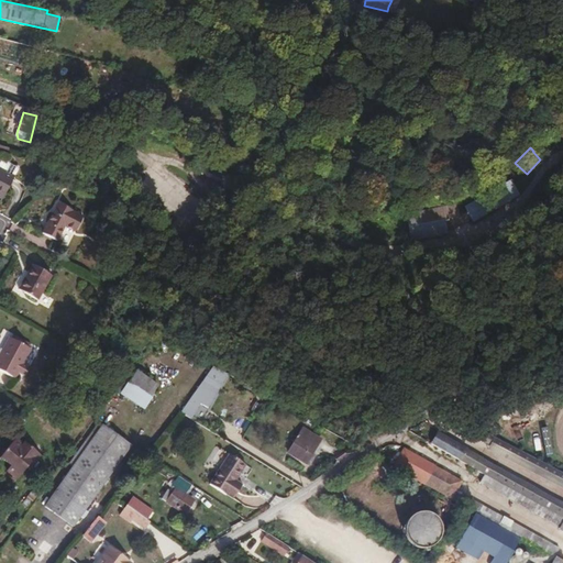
[(355,162),(346,158),(343,167),(352,170),(355,162)]
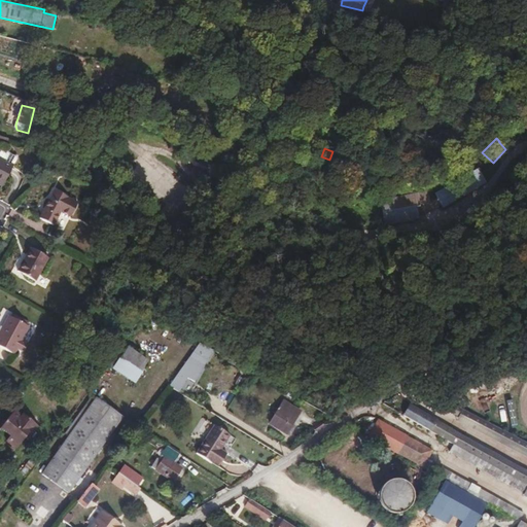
[(13,164),(0,156),(0,185),(1,186),(13,164)]
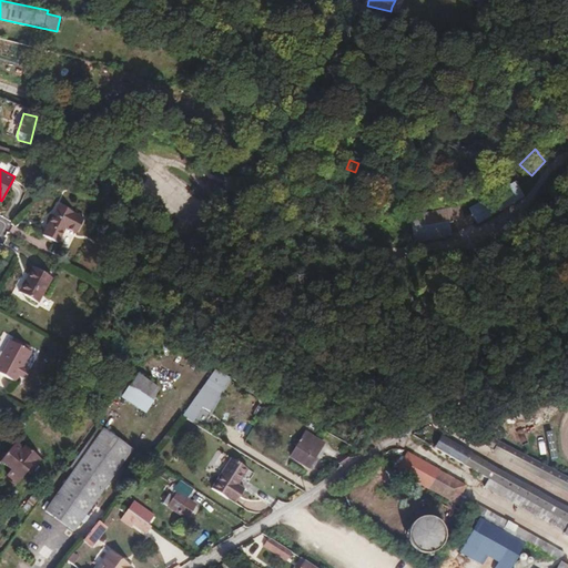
[(515,181),(472,208),(479,221),(523,194),(515,181)]
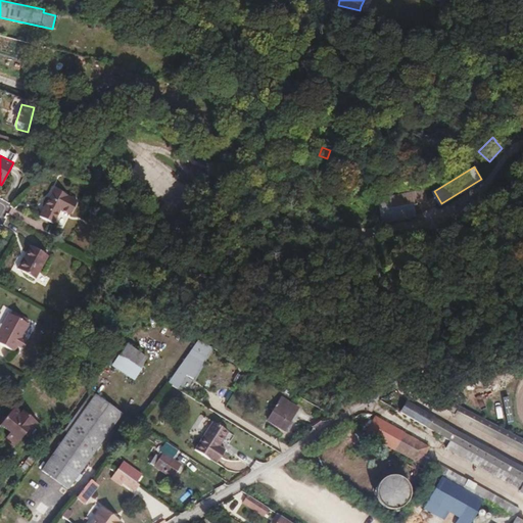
[(300,183),(291,177),(285,188),(294,193),(300,183)]
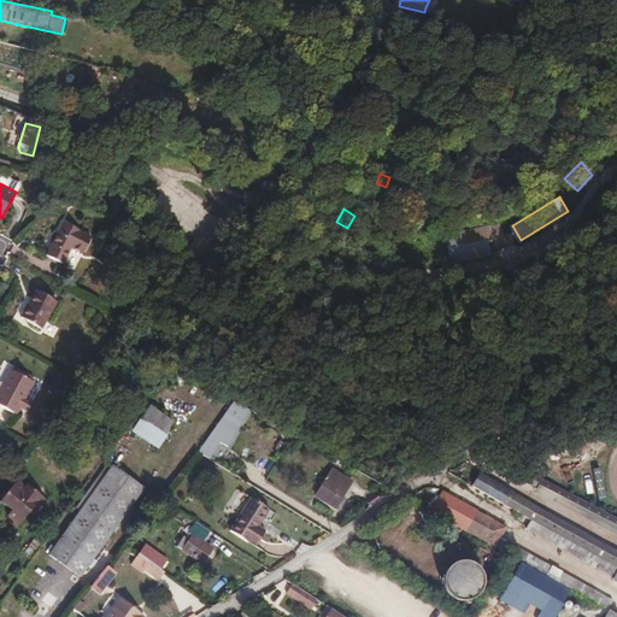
[(509,221),(460,230),(464,244),(511,234),(509,221)]
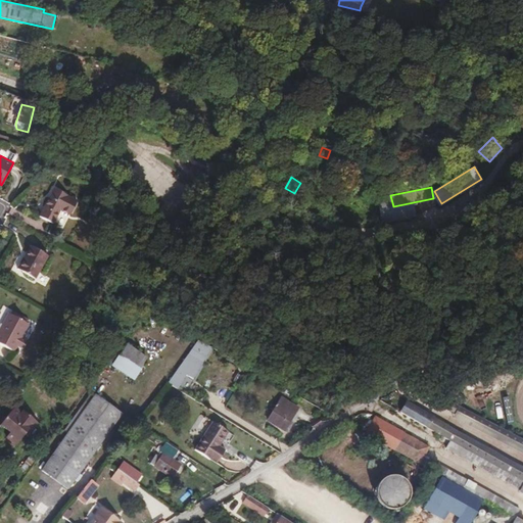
[(77,199),(54,188),(39,216),(53,223),(60,210),(69,215),(77,199)]
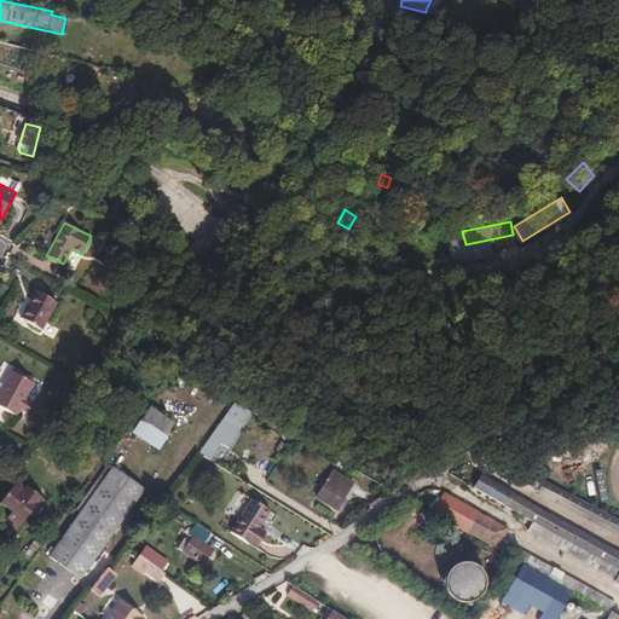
[(57,301),(35,290),(19,317),(42,329),(57,301)]
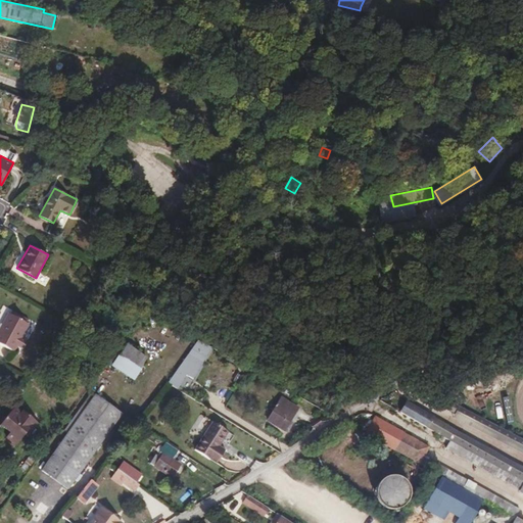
[(29,324),(8,313),(0,328),(0,343),(13,351),(29,324)]
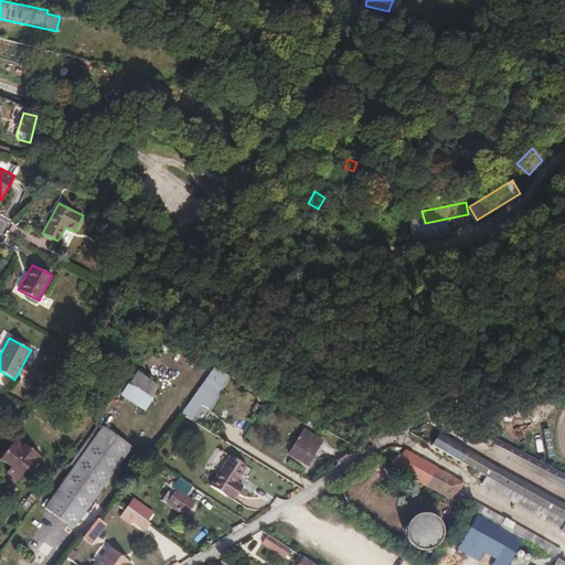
[(217,369),(214,366),(191,398),(198,403),(217,369)]
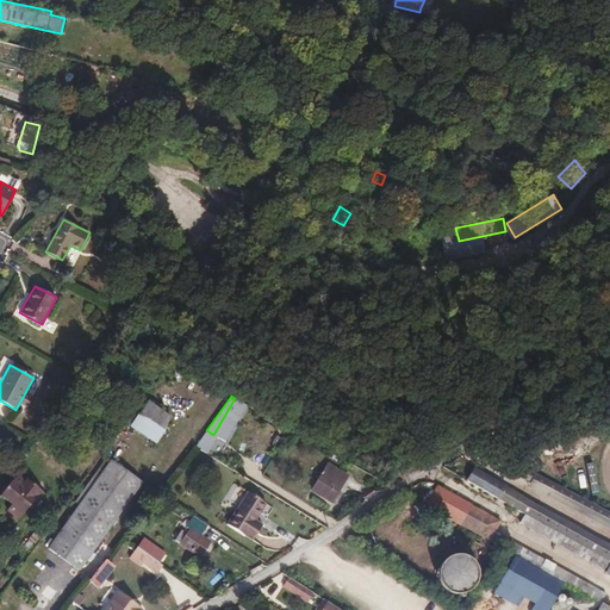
[(246,404),(235,398),(213,435),(225,442),(246,404)]
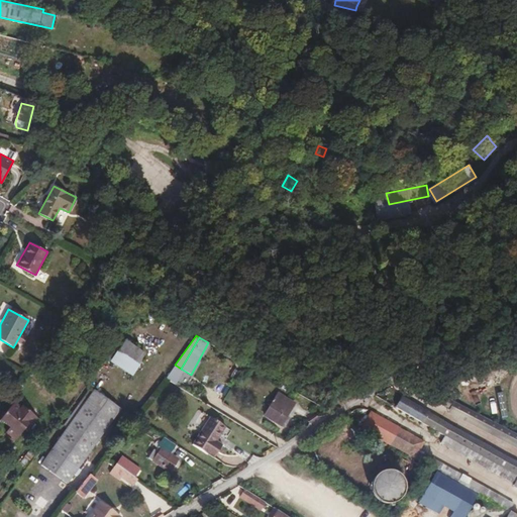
[(125,341),(119,349),(138,362),(143,353),(125,341)]
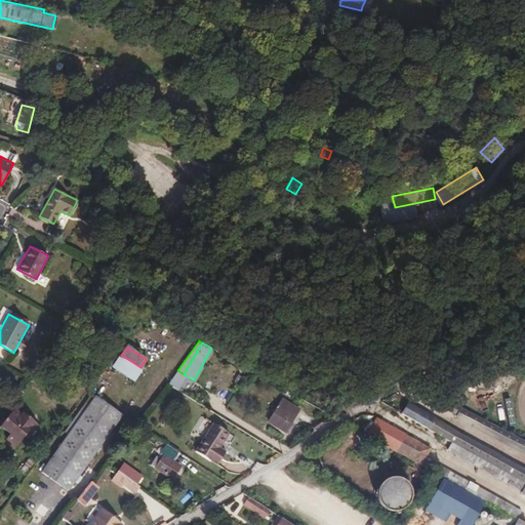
[(140,367),(121,355),(117,352),(110,362),(114,364),(113,367),(134,380),(143,369),(140,367)]
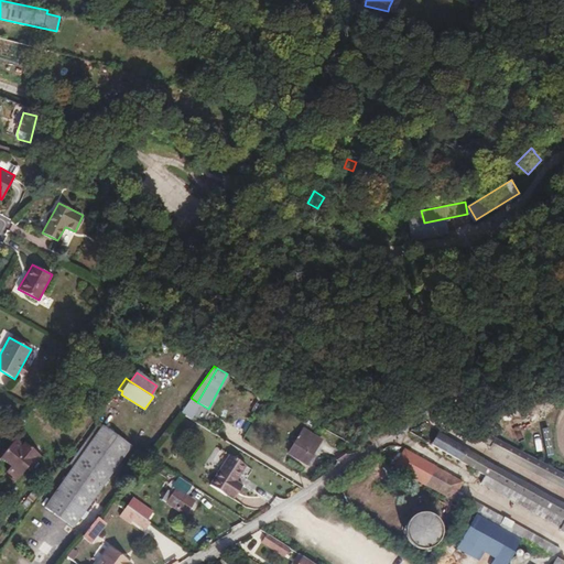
[(495,424),(503,409),(491,402),(484,418),(495,424)]
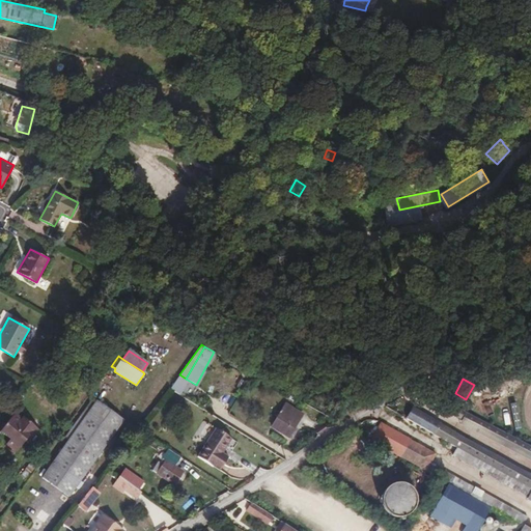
[(122,419),(92,398),(65,436),(68,439),(42,477),(67,495),(75,485),(78,487),(83,481),(80,478),(122,419)]
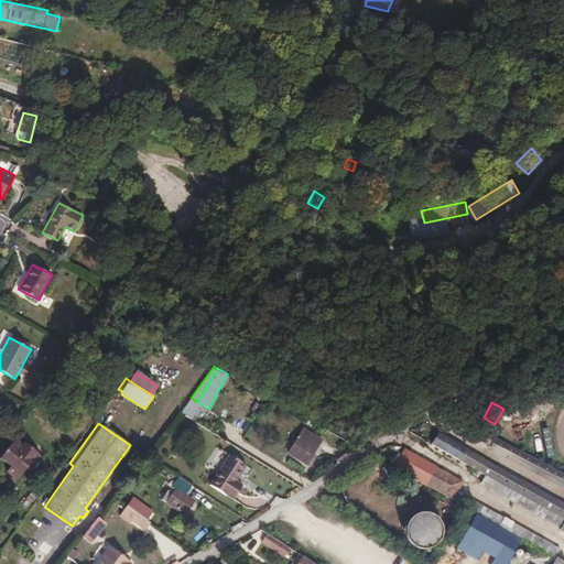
[(478,429),(473,425),(469,433),(475,436),(478,429)]
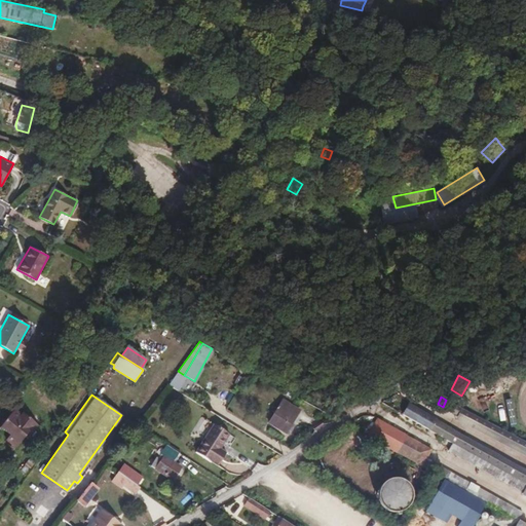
[(525,440),(446,400),(443,407),(459,415),(486,428),(525,449),(525,440)]
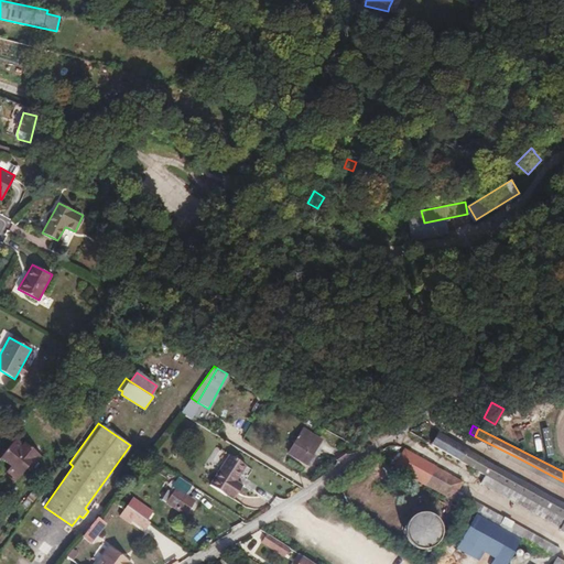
[(307,461),(311,455),(321,440),(304,430),(289,453),(308,465),(311,463),(307,461)]
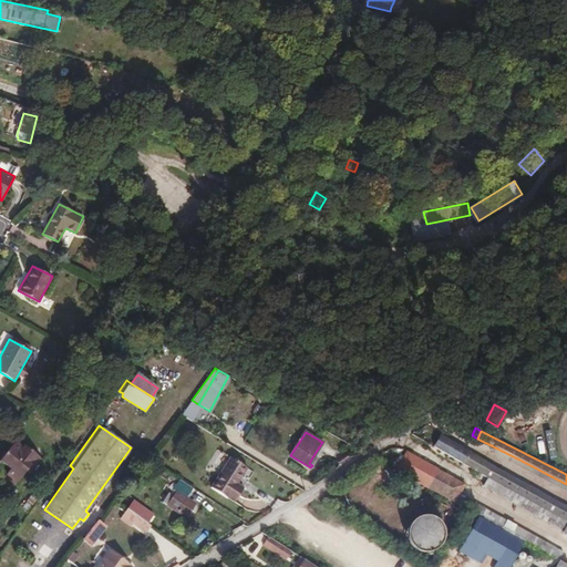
[(442,436),(435,447),(490,478),(542,507),(566,521),(566,508),(488,466),(490,463),(442,436)]
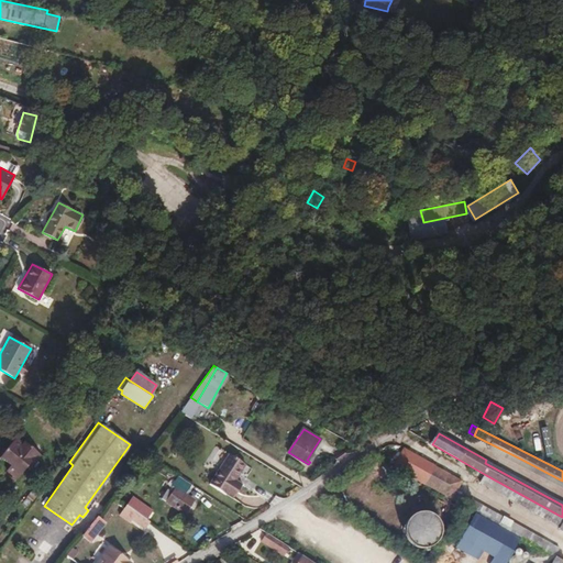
[(0,459),(9,466),(6,472),(19,482),(40,453),(15,435),(0,456),(0,459)]
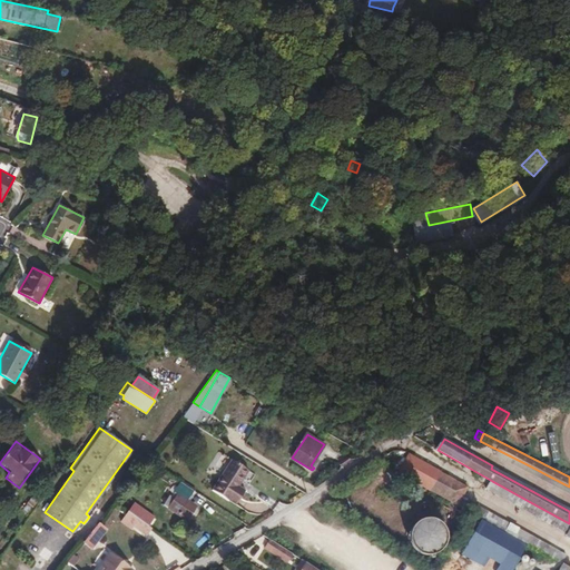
[(569,491),(569,487),(527,464),(498,450),(497,453),(569,491)]
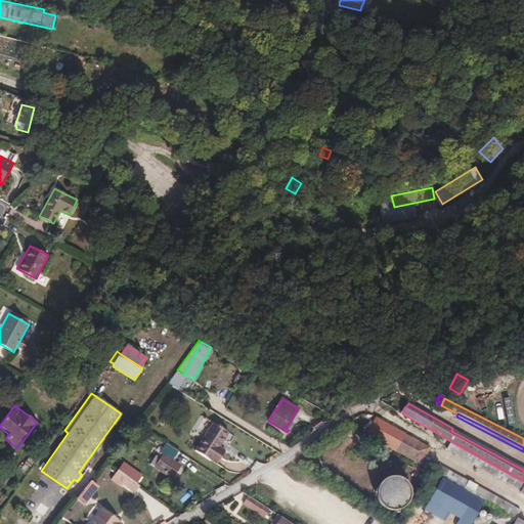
[(378,419),(368,434),(421,464),(425,456),(430,447),(378,419)]
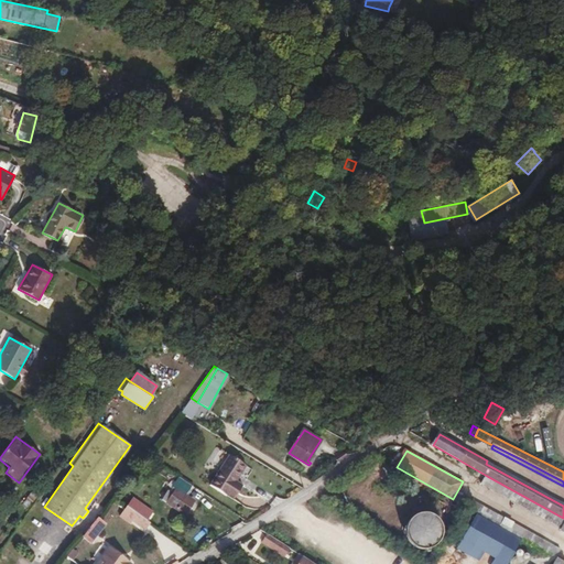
[(246,465),(229,455),(210,486),(226,496),(227,495),(234,499),(242,485),(236,480),(246,465)]
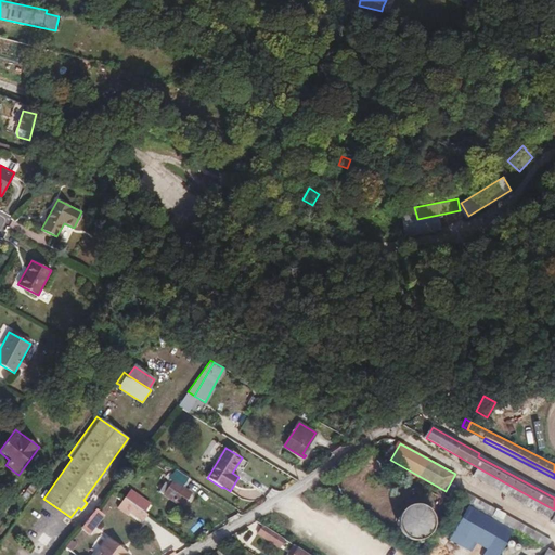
[(554,494),(479,453),(478,456),(554,498),(554,494)]
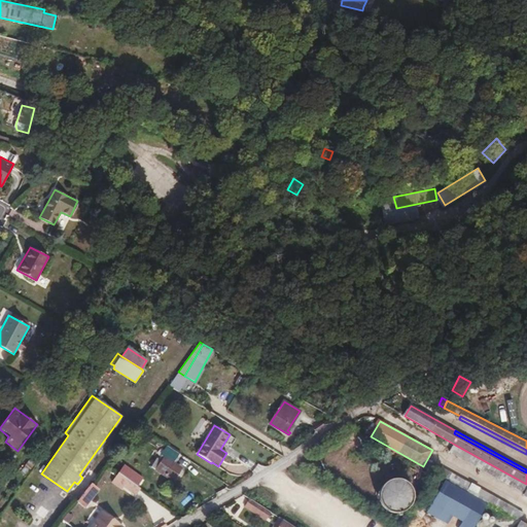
[(171,448),(160,440),(156,446),(164,450),(159,458),(156,457),(151,466),(156,469),(171,448)]
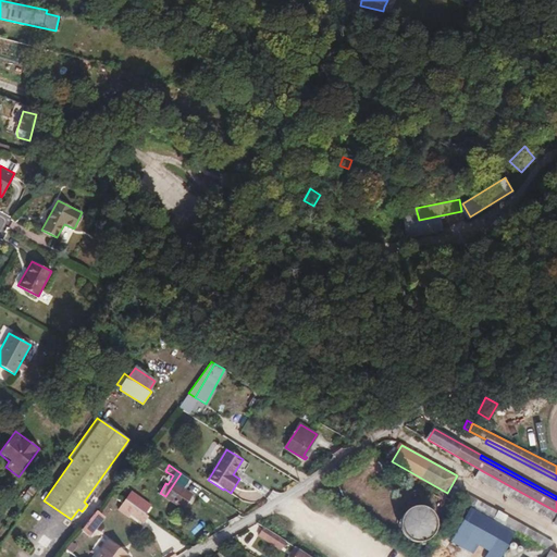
[(556,511),(532,498),(481,470),(477,478),(555,521),(555,522),(556,523),(556,511)]
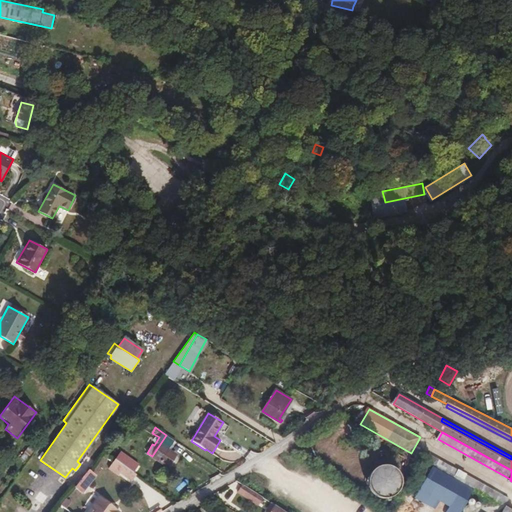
[(169,449),(175,440),(166,435),(152,456),(167,466),(175,454),(169,449)]
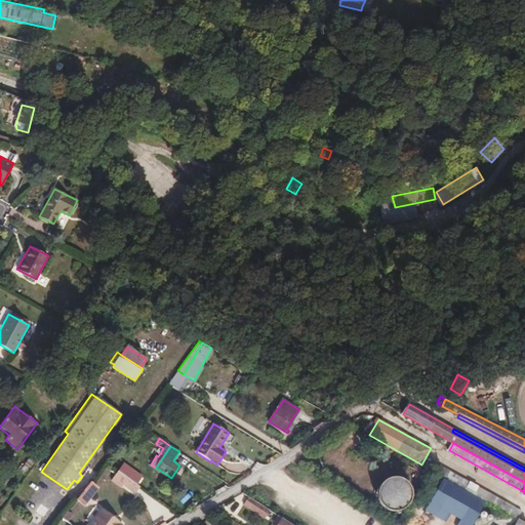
[(421,465),(436,473),(489,502),(519,519),(522,512),(426,457),(421,465)]
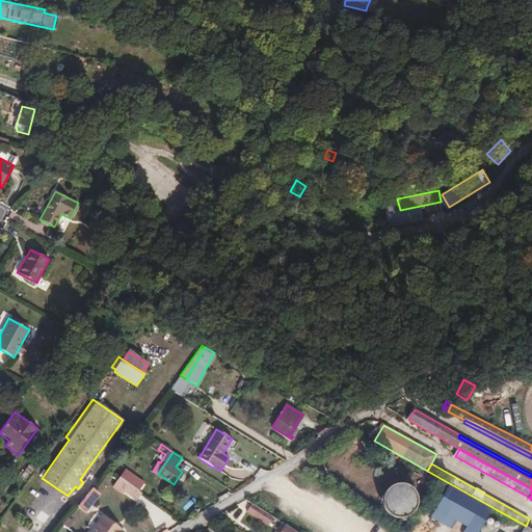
[(140,491),(129,483),(124,490),(135,499),(140,491)]
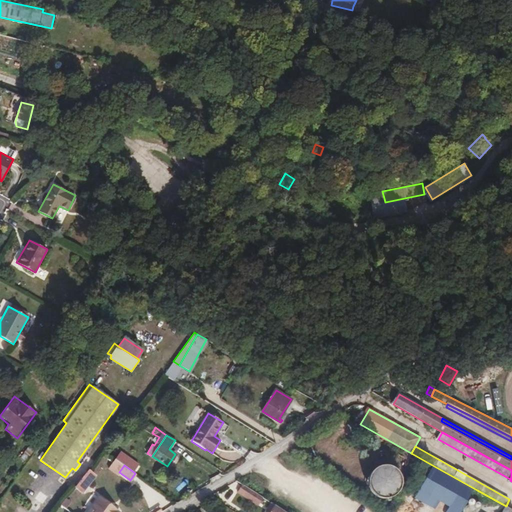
[(388,467),(379,467),(374,470),(369,475),(368,481),(368,486),(371,494),(381,499),(386,499),(391,498),(395,495),(400,487),(400,479),(399,476),(394,470),(388,467)]
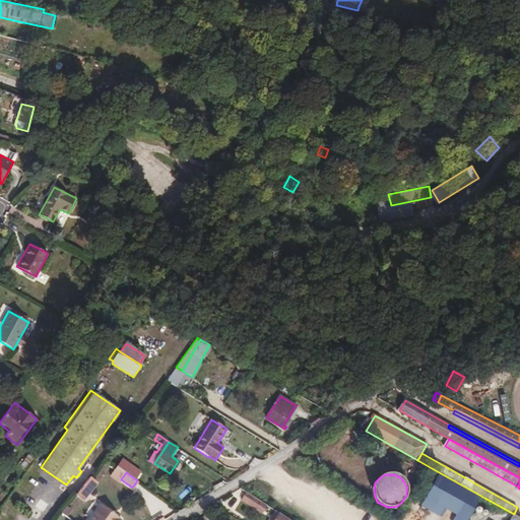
[(95,482),(88,477),(75,495),(82,500),(95,482)]
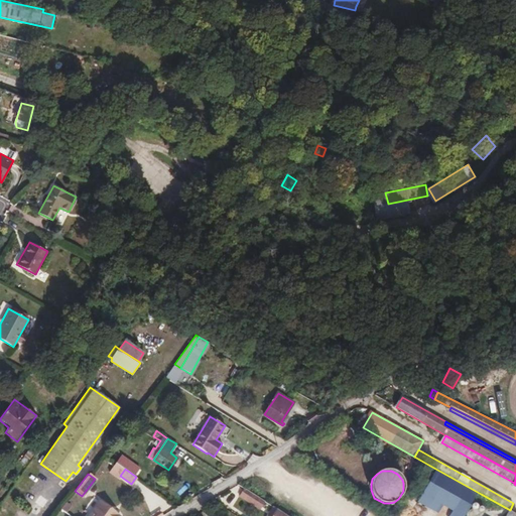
[(267,501),(246,488),(241,495),(262,509),(267,501)]
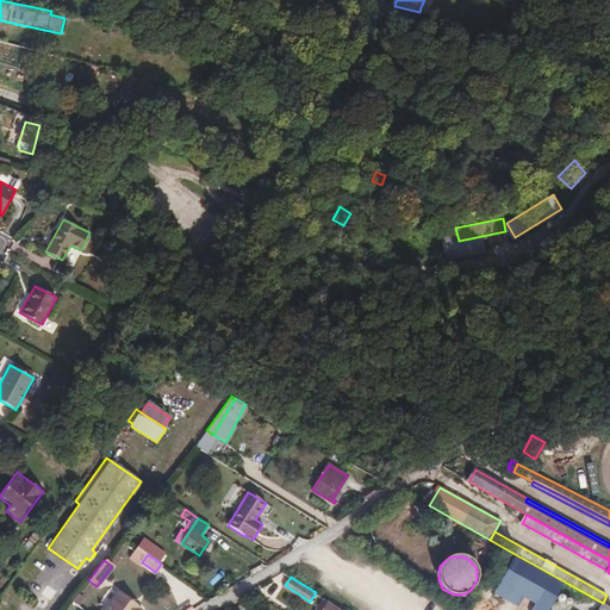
[(139,609),(143,607),(119,590),(105,609),(139,609)]
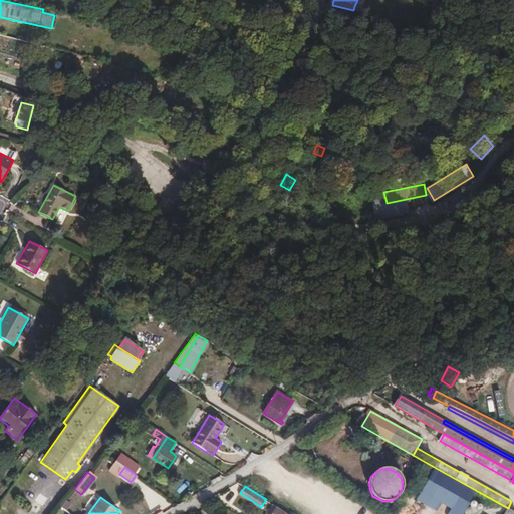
[(289,513),(275,505),(272,510),(274,511),(272,513),(289,513)]
